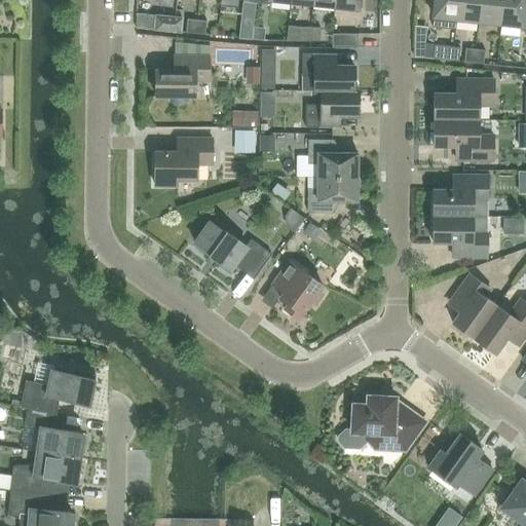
[(334,0),(334,6),(357,9),(358,4),(361,5),(361,0),(334,0)]
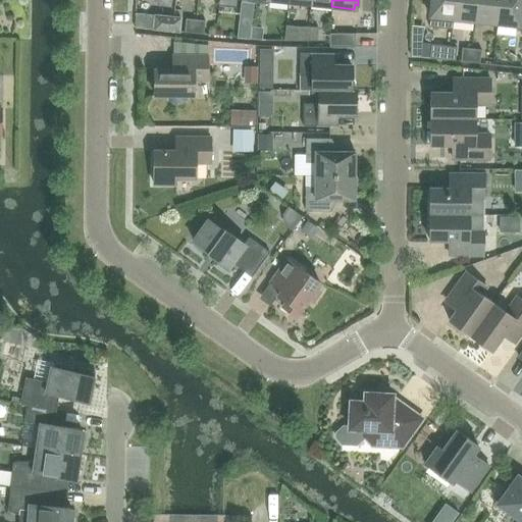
[(428,0),(426,12),(430,12),(429,16),(428,32),(451,34),(452,19),(454,0),(430,0),(431,1),(428,0)]
